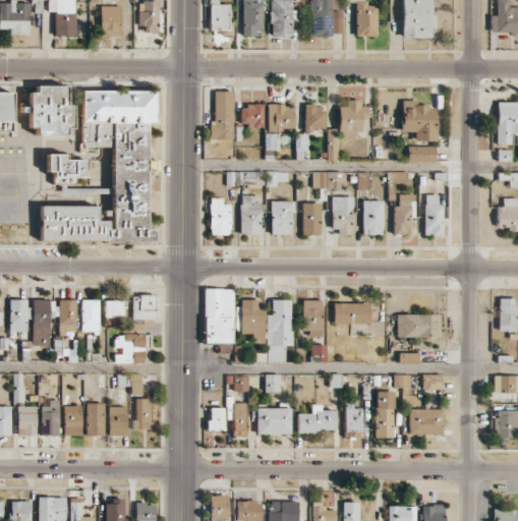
[(76,36),(76,0),(50,0),(51,11),(57,11),(57,36),(76,36)]
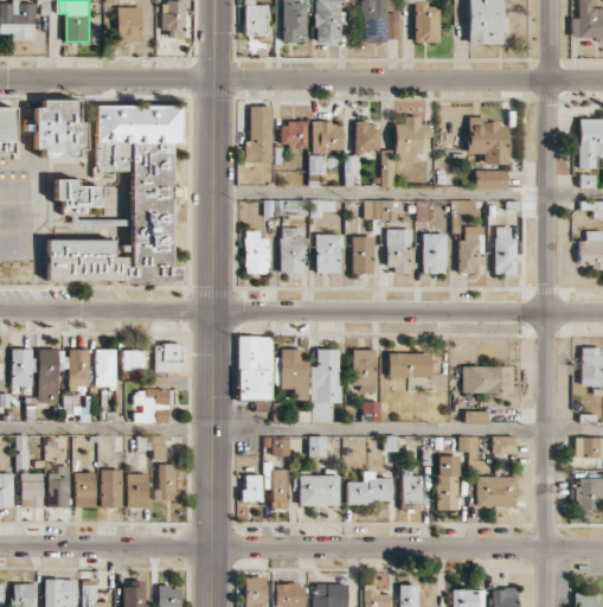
[(245,0),(247,34),(269,34),(268,5),(256,5),(256,0),(245,0)]
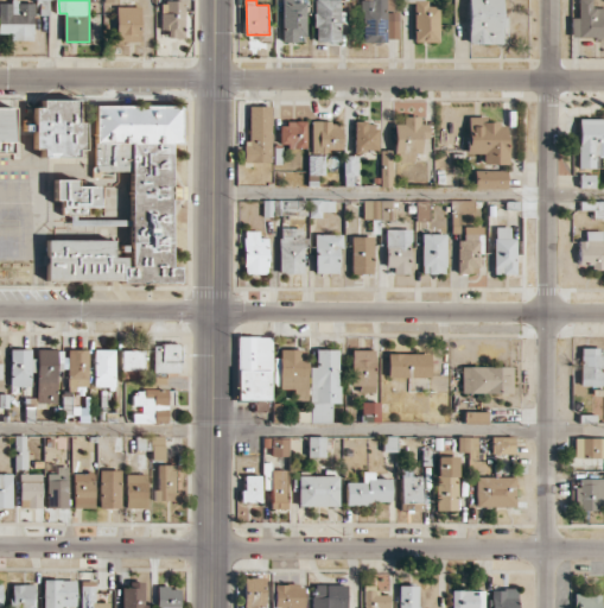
[(307,0),(284,0),(284,42),(307,43),(307,0)]
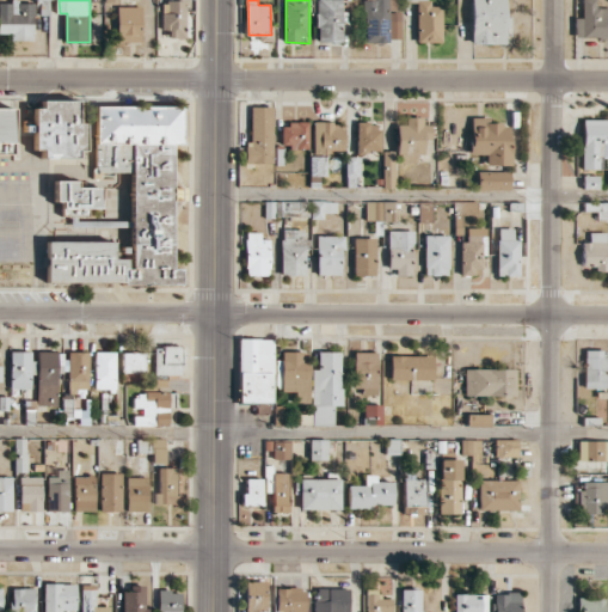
[(319,0),(320,43),(345,42),(344,0),(319,0)]
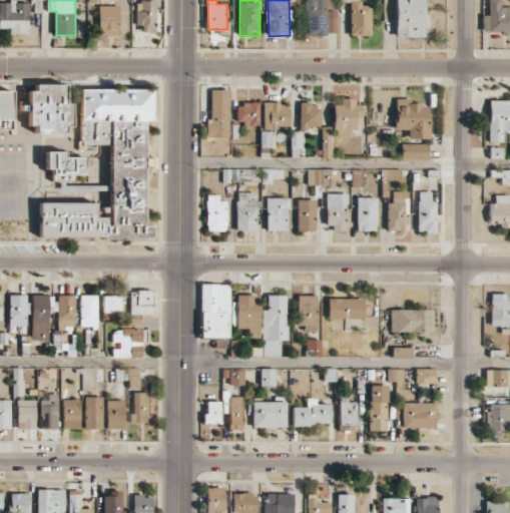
[(329,0),(308,0),(308,34),(339,34),(339,10),(329,10),(329,0)]
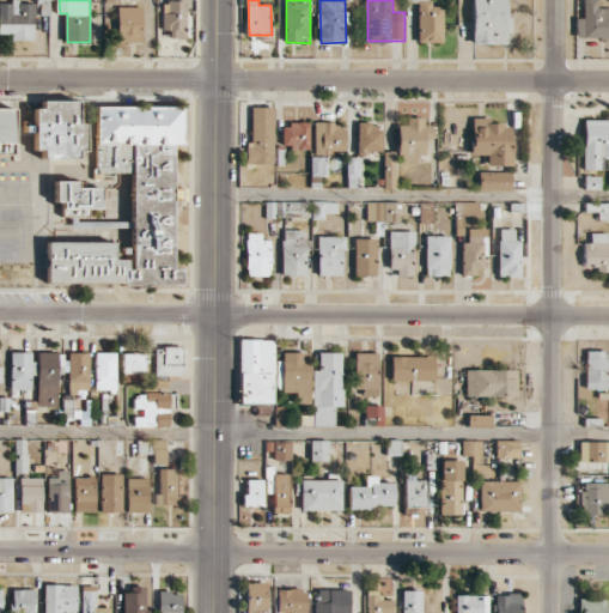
[(420,43),(445,43),(445,6),(431,6),(430,0),(407,0),(408,2),(420,2),(420,43)]
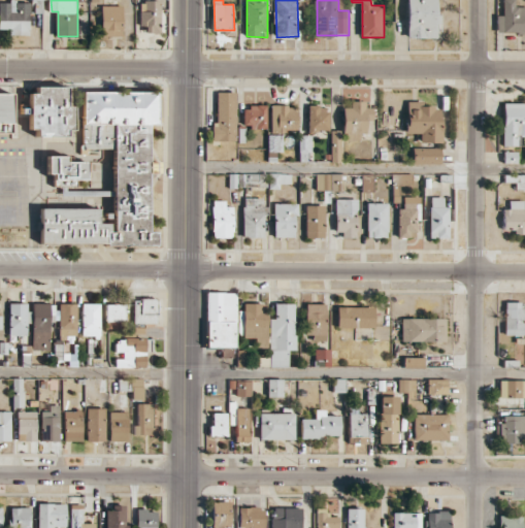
[(408,0),(409,38),(440,38),(439,0),(408,0)]
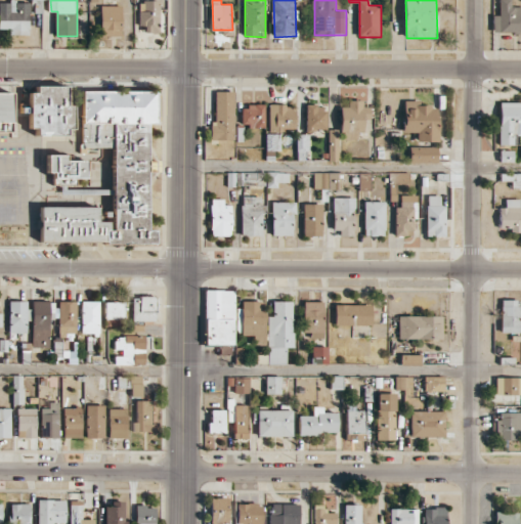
[(494,14),(495,33),(520,32),(520,13),(515,14),(514,0),(501,0),(502,14),(494,14)]
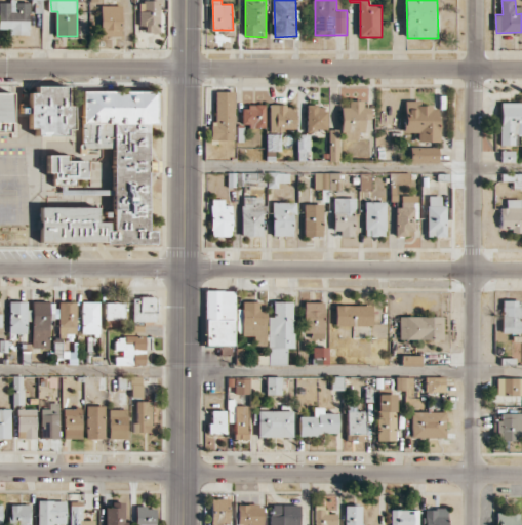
[(1,1),(0,29),(14,29),(14,35),(31,35),(32,2),(1,1)]
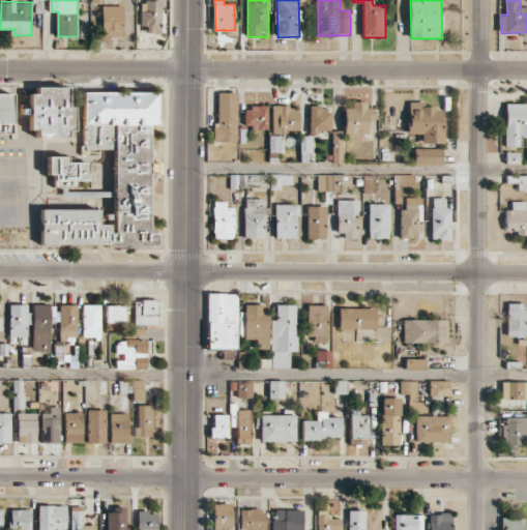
[(143,1),(143,30),(163,30),(163,1),(143,1)]
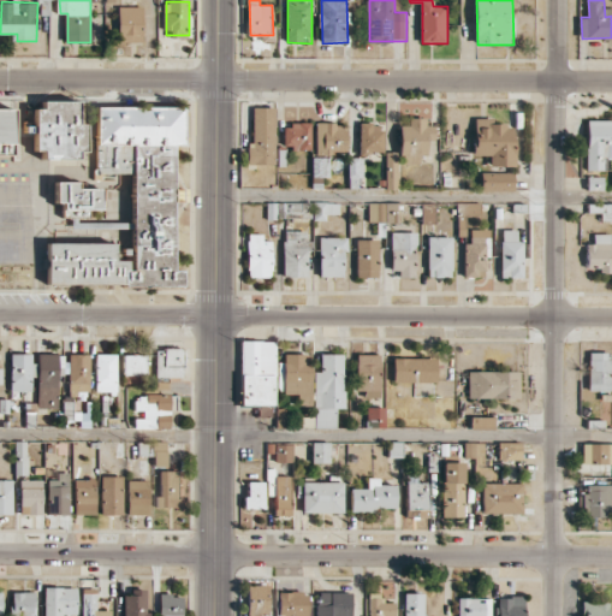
[(146,6),(120,7),(122,42),(146,42),(146,6)]
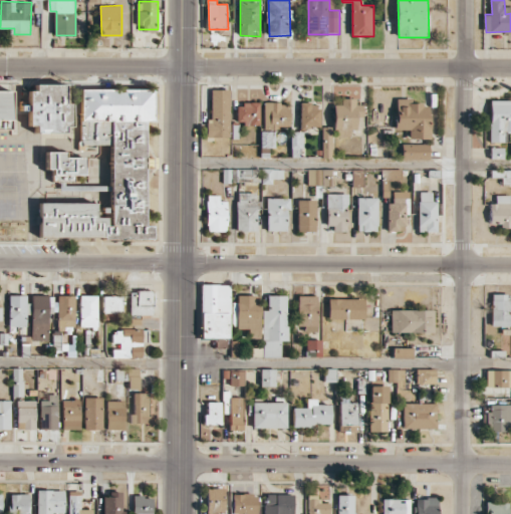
[(30,124),(37,124),(37,133),(64,132),(64,125),(73,125),(73,103),(65,103),(65,84),(36,84),(37,90),(30,90),(30,124)]
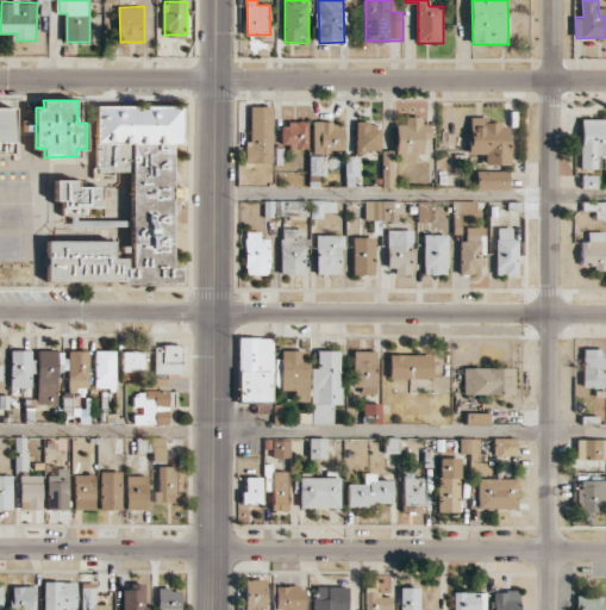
[(133,172),(132,257),(116,257),(116,241),(49,241),(49,281),(182,282),(182,267),(174,267),(175,143),(182,143),(183,106),(98,106),(97,172),(133,172)]
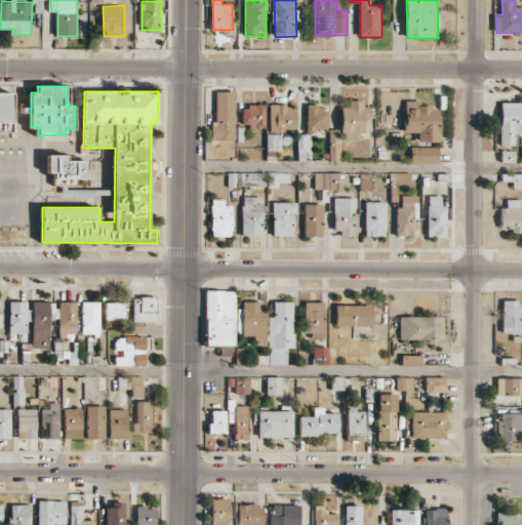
[(237,91),(216,91),(215,140),(236,140),(237,91)]
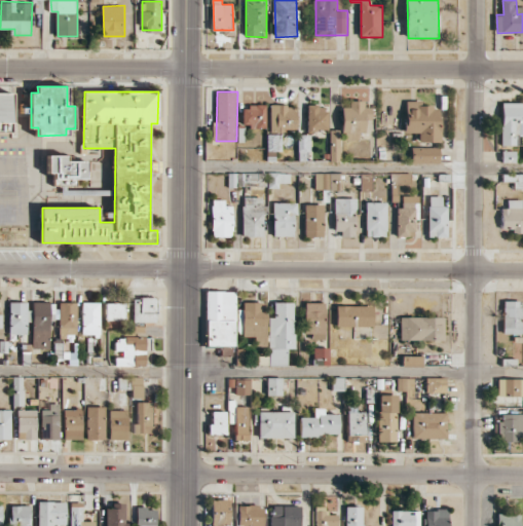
[(0,133),(13,134),(14,94),(0,92),(0,133)]
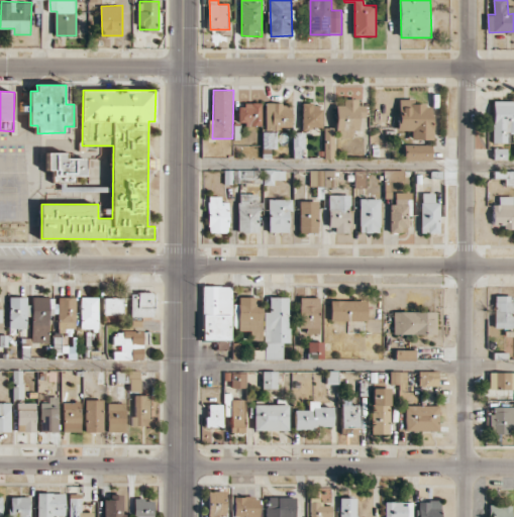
[(338,106),(338,137),(357,137),(358,116),(366,116),(366,106),(358,106),(358,99),(345,99),(345,106),(338,106)]
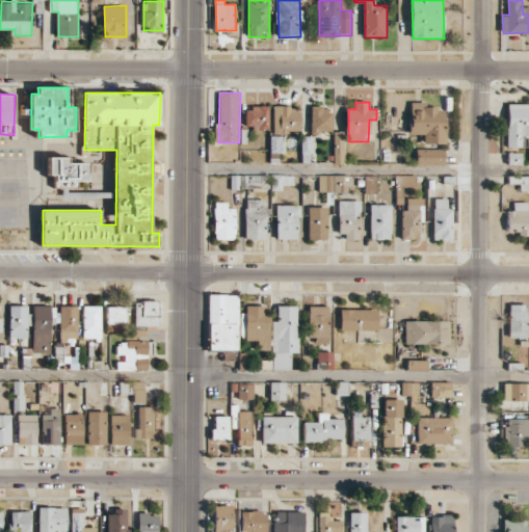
[(446,143),(447,108),(425,108),(425,102),(412,102),(412,134),(425,134),(425,143),(446,143)]
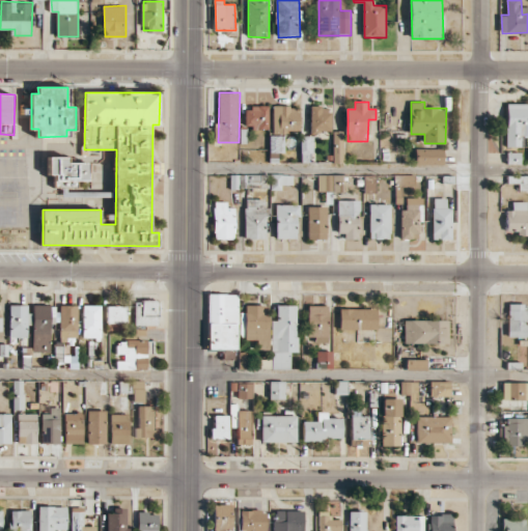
[(527,104),(507,104),(508,147),(522,146),(522,137),(527,136),(527,104)]
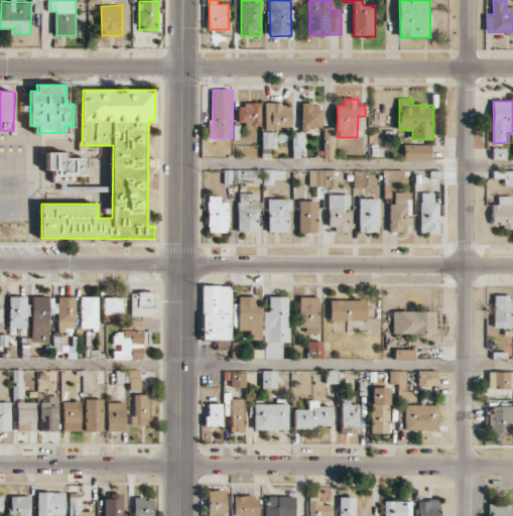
[(262,125),(262,104),(240,104),(241,125),(262,125)]
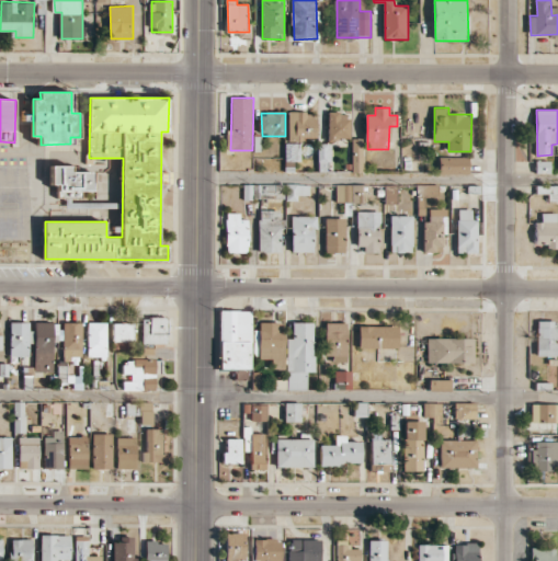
[(291,140),(319,139),(318,113),(289,114),(291,140)]
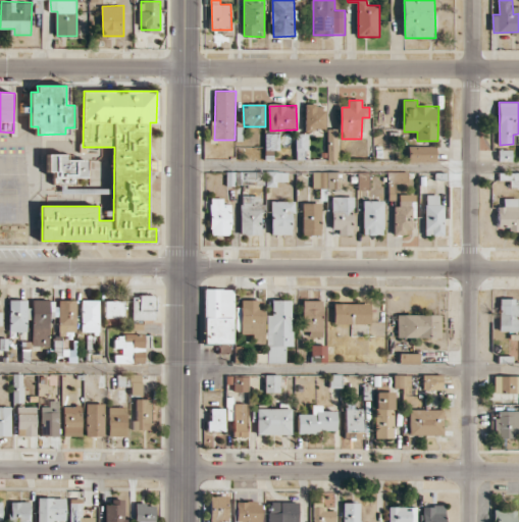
[(325,105),(307,105),(307,129),(326,129),(325,105)]
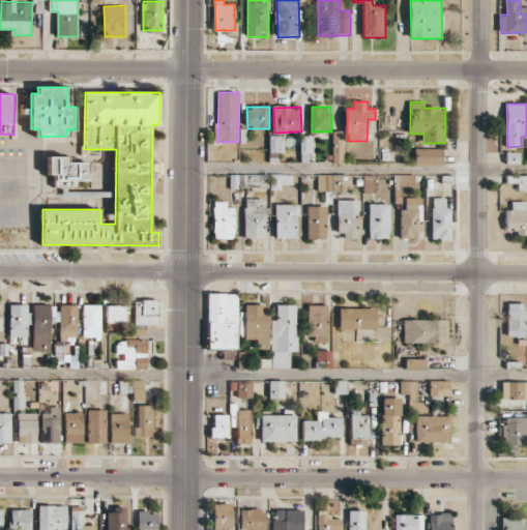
[(334,162),(345,162),(344,133),(333,133),(334,162)]
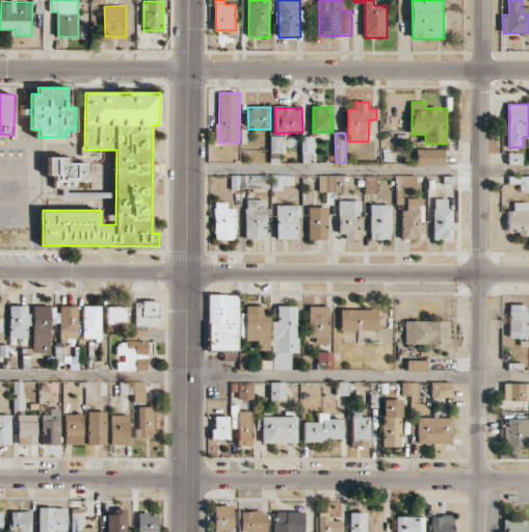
[(272,155),(287,155),(287,136),(272,136),(272,155)]
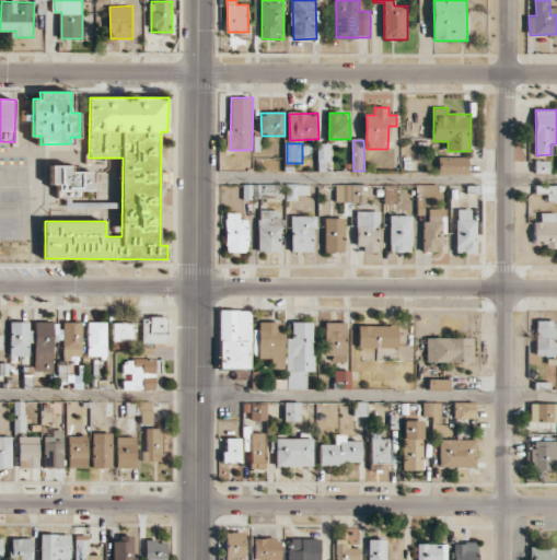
[(320,171),(332,171),(333,143),(320,143),(320,171)]
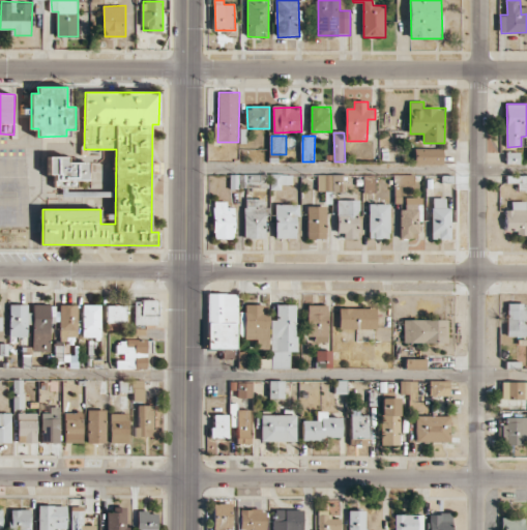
[(444,149),(417,148),(416,165),(444,165),(444,149)]
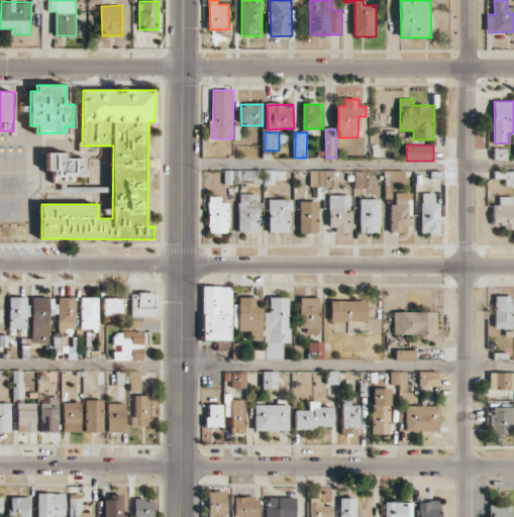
[(495,160),(508,160),(508,148),(495,148),(495,160)]
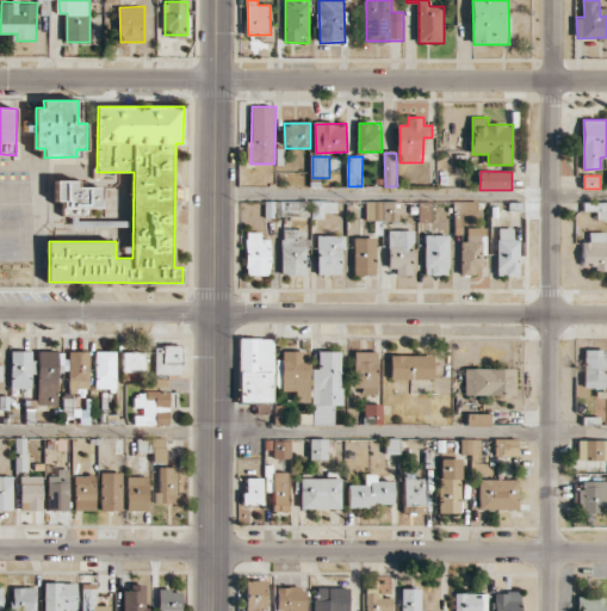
[(80,180),(57,180),(57,202),(64,202),(64,215),(90,216),(90,208),(101,209),(101,187),(80,186),(80,180)]
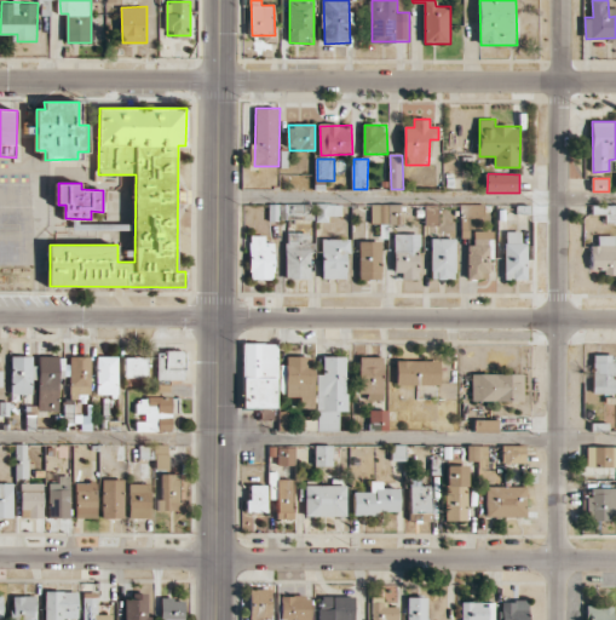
[(345,216),(345,204),(320,204),(318,222),(330,222),(332,216),(345,216)]
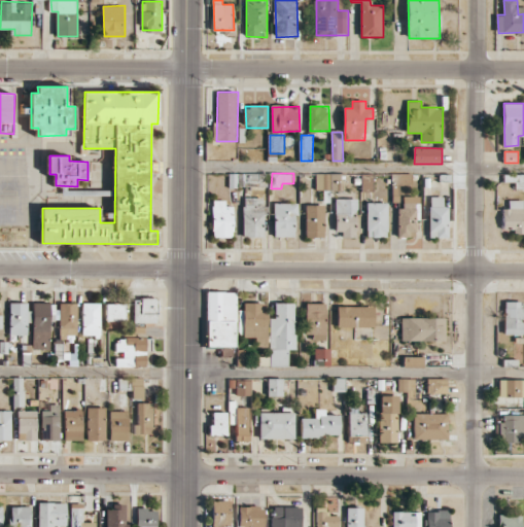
[(318,189),(332,189),(332,173),(318,173),(318,189)]
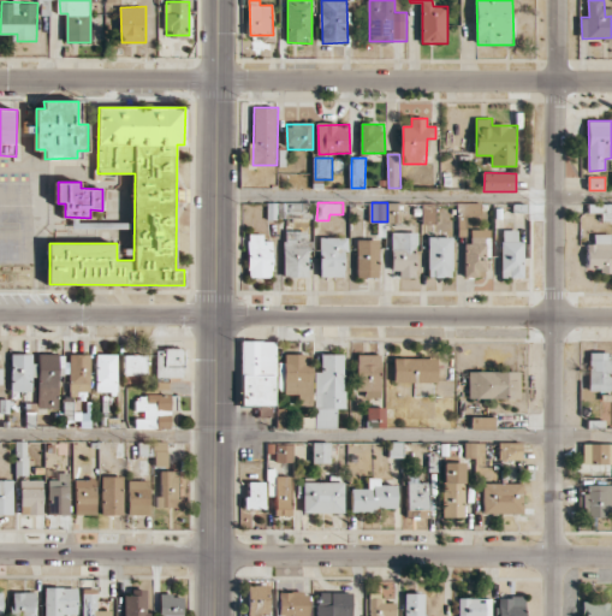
[(611,203),(593,203),(593,212),(604,213),(604,220),(611,220),(611,203)]
